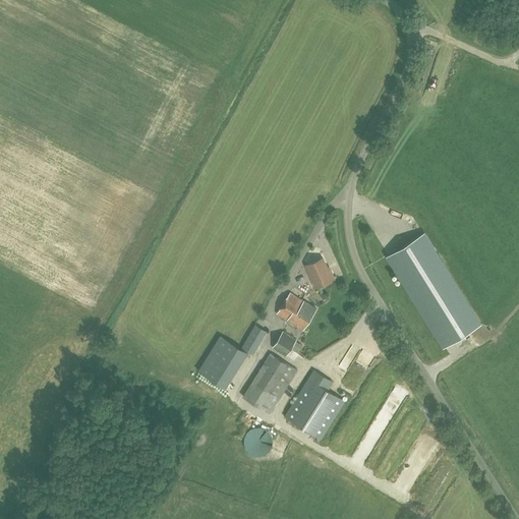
[(386,257),(443,348),(477,326),(421,235),(386,257)]
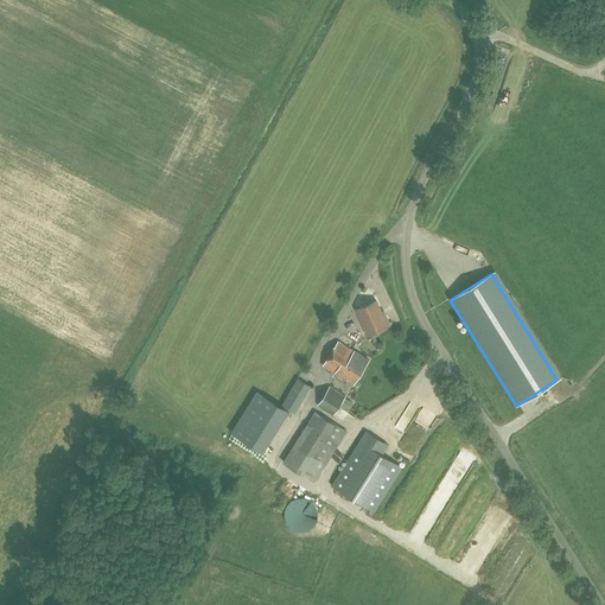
[(363,329),(367,337),(388,328),(383,317),(381,318),(374,303),(356,310),(364,329),(363,329)]
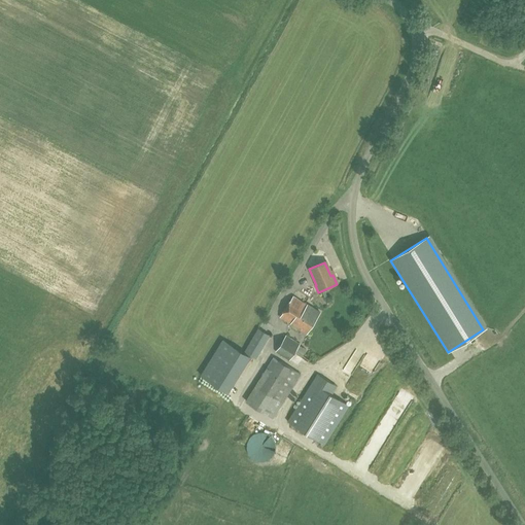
[(291,298),(278,319),(291,327),(305,336),(318,314),(306,306),(306,305),(304,304),(303,306),(291,298)]
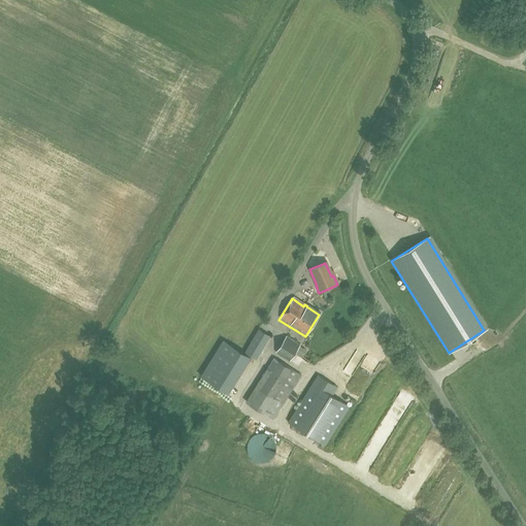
[(242,354),(256,362),(269,338),(257,330),(242,354)]
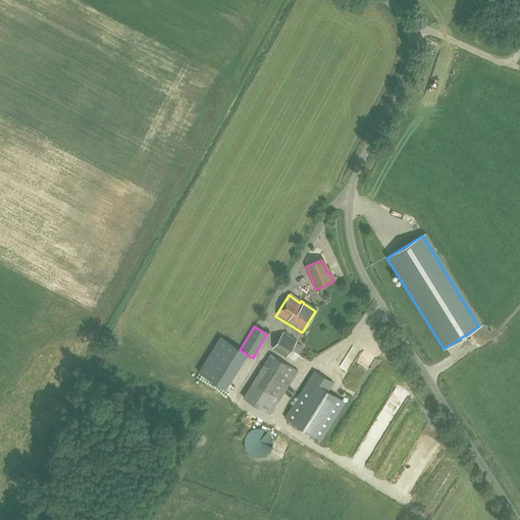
[(271,350),(286,359),(296,343),(281,333),(271,350)]
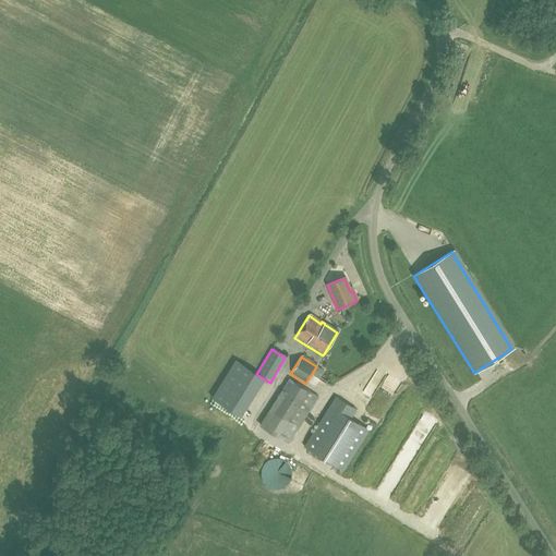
[(234,361),(210,399),(240,418),(263,379),(256,375),(234,361)]
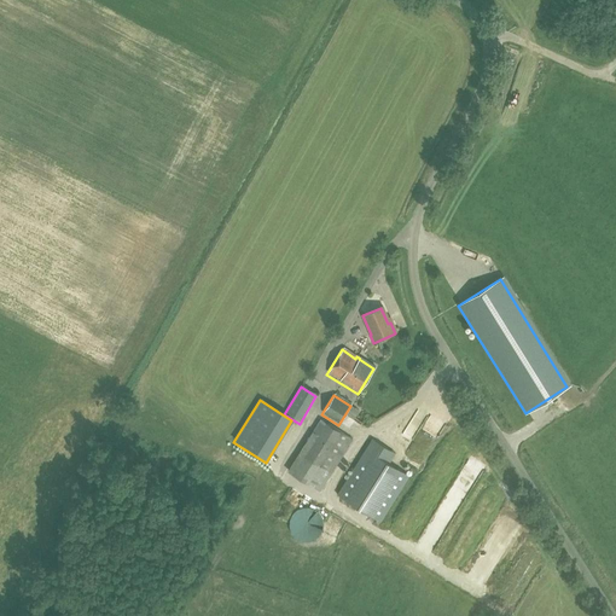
[(318,493),(350,441),(326,425),(325,428),(318,424),(312,434),(311,433),(286,472),(318,493)]
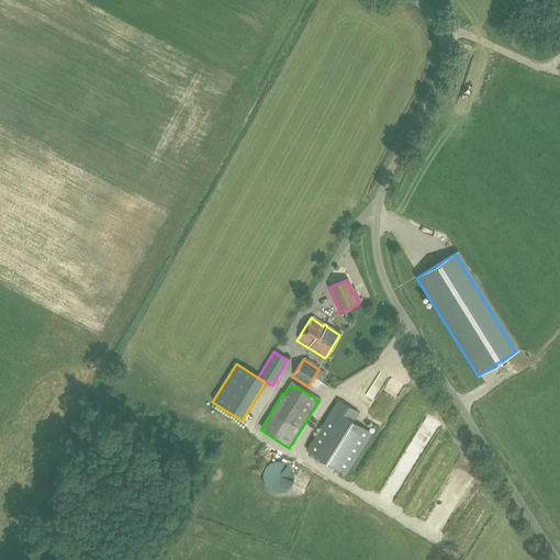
[(411,418),(422,411),(412,398),(402,404),(411,418)]
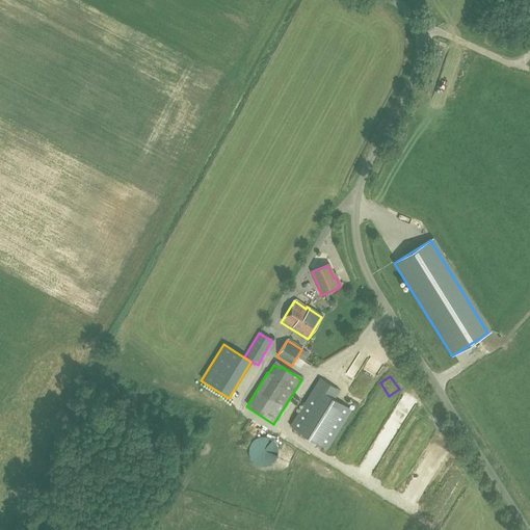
[(289,427),(325,451),(350,411),(334,400),(339,392),(319,379),(289,427)]
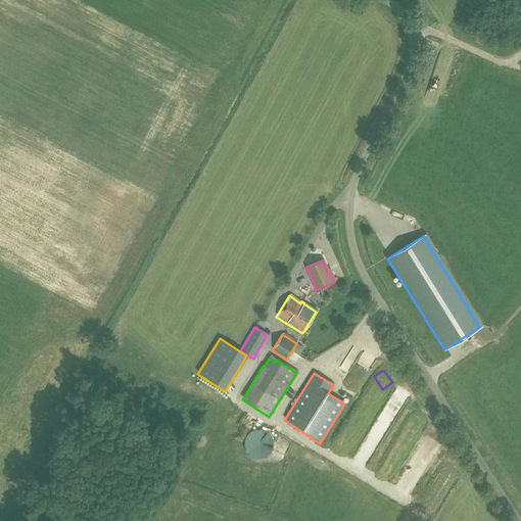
[(347,387),(358,389),(361,376),(350,374),(347,387)]
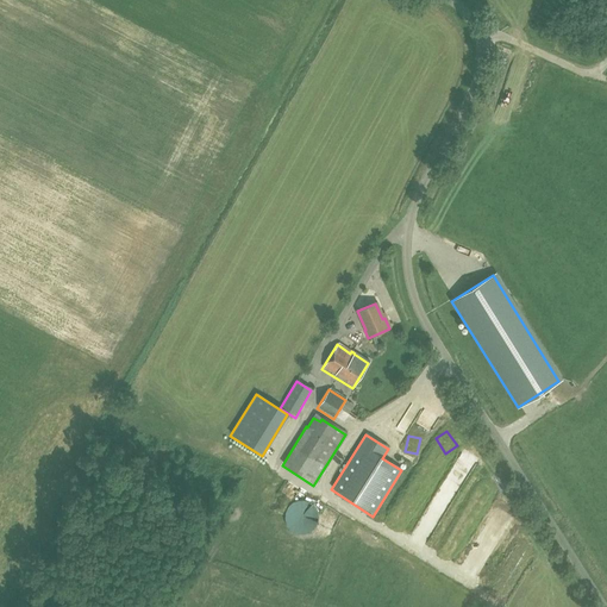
[(432,476),(437,464),(421,458),(418,471),(432,476)]
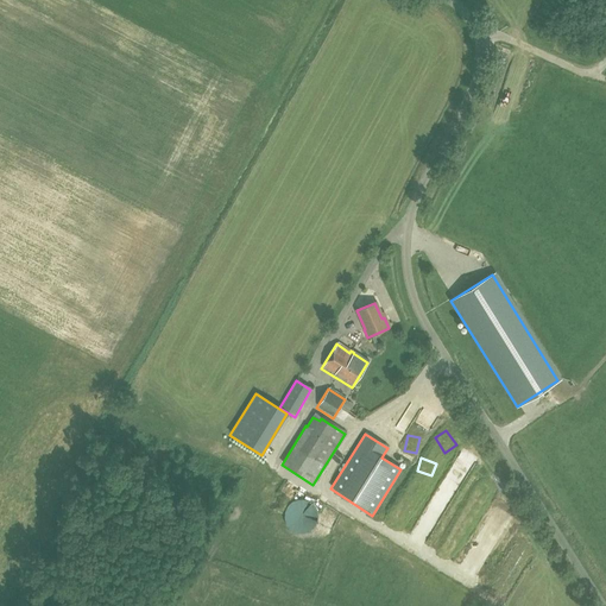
[(424,512),(437,522),(471,473),(456,464),(424,512)]
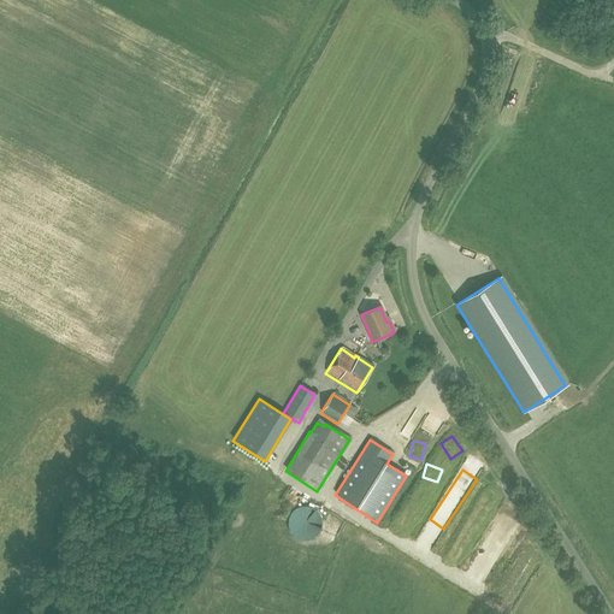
[(289,489),(287,497),(300,501),(302,491),(289,489)]
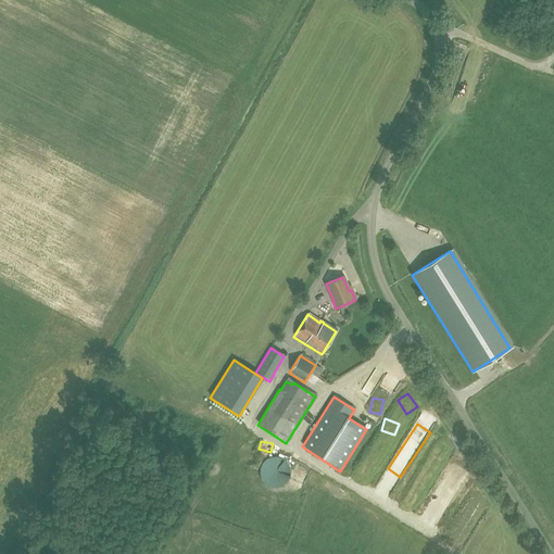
[(289,470),(289,468),(288,466),(287,464),(285,463),(284,462),(281,460),(279,460),(277,458),(275,458),(273,458),(271,458),(268,460),(266,460),(264,462),(263,463),(262,465),(261,466),(260,468),(259,470),(259,473),(259,475),(260,477),(260,479),(261,481),(262,483),(264,485),(265,487),(267,488),(269,488),(272,489),(274,489),(276,489),(278,488),(280,487),(282,486),(285,485),(286,483),(287,481),(288,479),(289,477),(289,475),(289,473),(289,470)]
